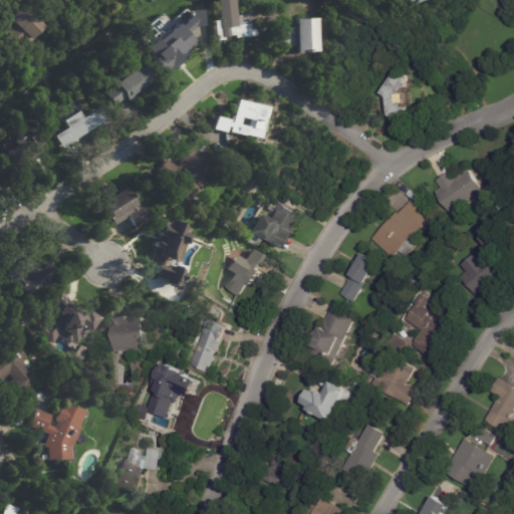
[(235,0),(237,14),(235,14),(236,19),(237,19),(237,17),(240,17),(241,23),(253,21),(256,36),(235,39),(234,36),(229,37),(230,38),(224,38),(225,41),(217,42),(214,22),(219,21),(215,0),(235,0)]
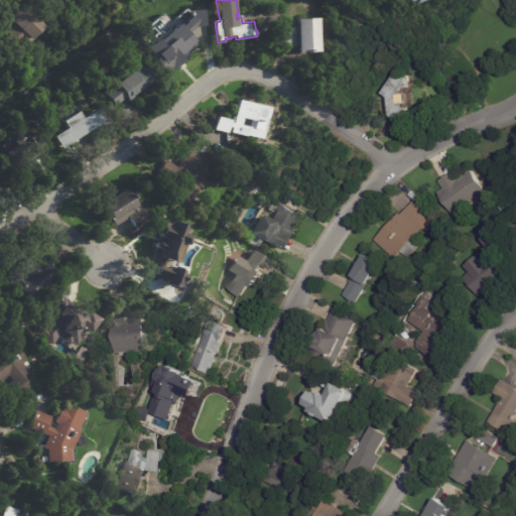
[(28,41),(27,41),(25,40),(17,48),(5,36),(13,27),(6,20),(19,7),(40,28),(28,41)]
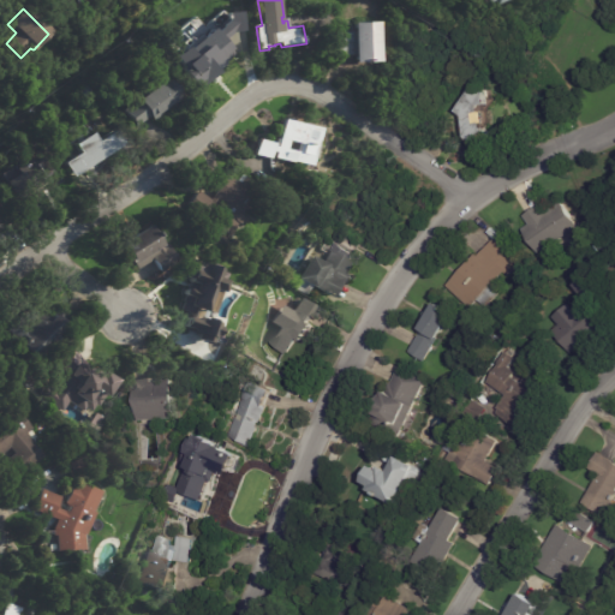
[(378,64),(354,65),(353,25),(377,24),(378,64)]
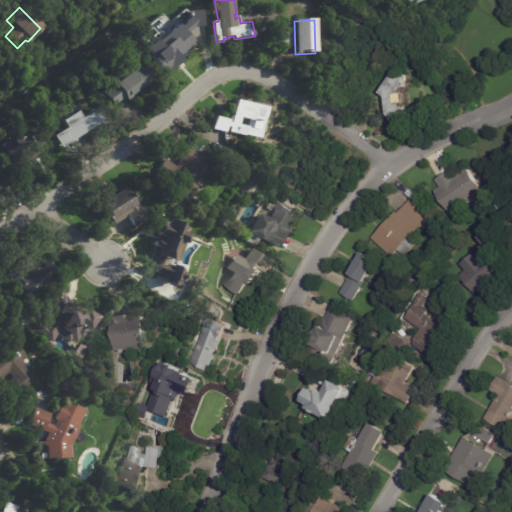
[(282,47),(281,27),(292,27),(293,47),(282,47)]
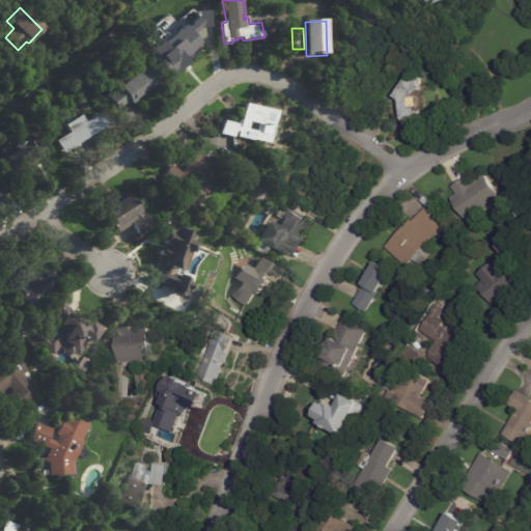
[(194,62),(174,80),(157,60),(166,51),(168,53),(173,49),(170,45),(175,40),(176,43),(185,35),(201,55),(194,62)]
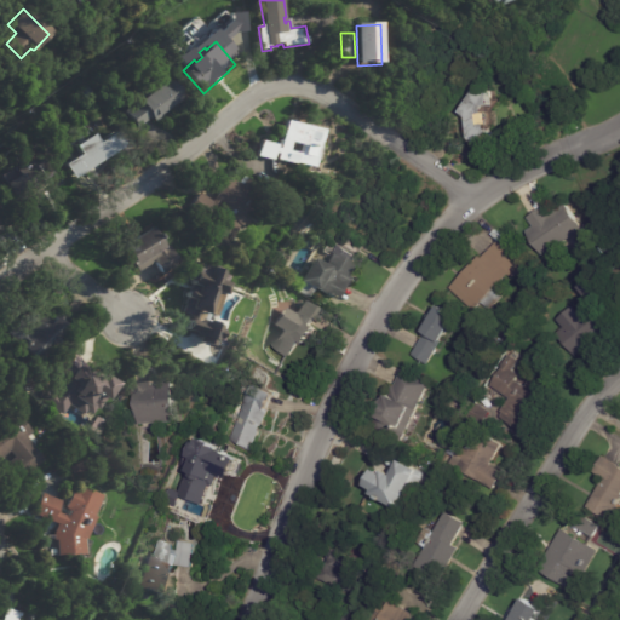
[(130,76),(141,72),(145,80),(133,86),(130,76)]
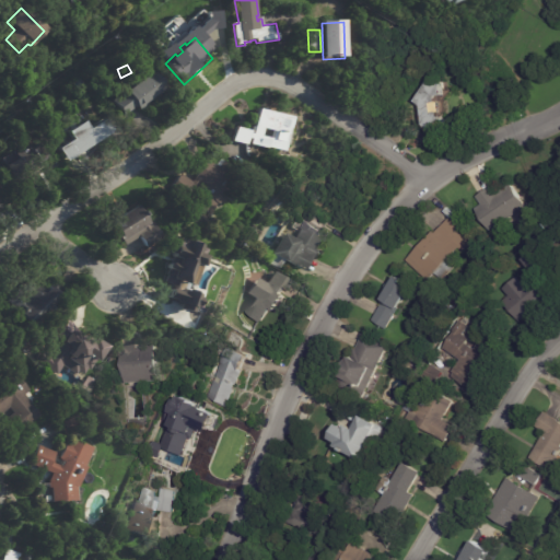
[(141,111),(139,112),(137,108),(125,117),(116,105),(127,96),(125,93),(143,79),(146,82),(148,80),(150,83),(156,78),(165,90),(152,98),(154,101),(141,111)]
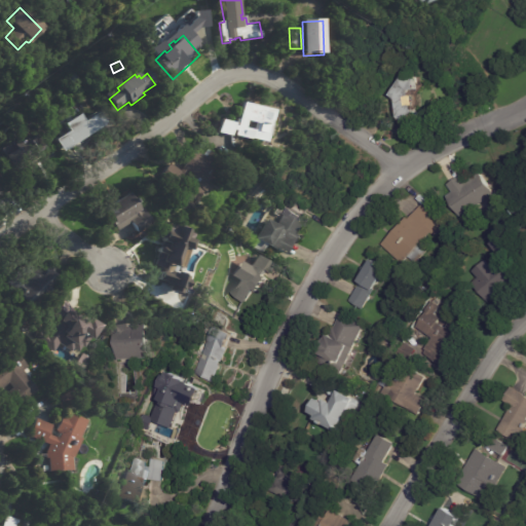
[(413,80),(416,92),(410,94),(413,113),(416,113),(417,123),(401,126),(400,121),(393,115),(390,99),(389,98),(403,78),(409,81),(413,80)]
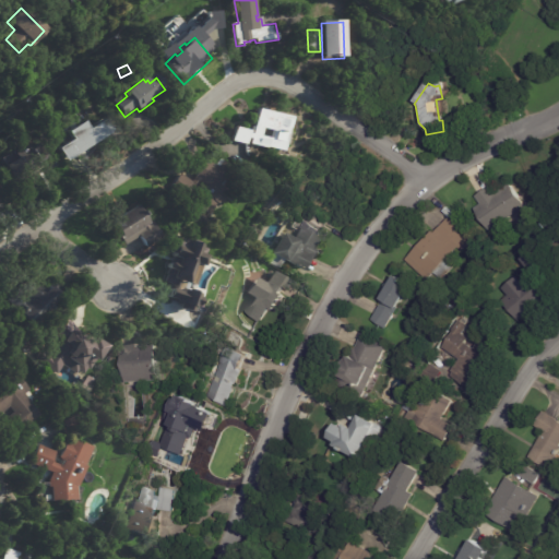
[(264,111),(290,118),(287,134),(289,135),(287,144),(285,143),(282,153),(266,149),(266,150),(250,145),(251,140),(249,139),(247,145),(233,142),(237,129),(249,132),(250,128),(254,129),(259,110),(264,111)]
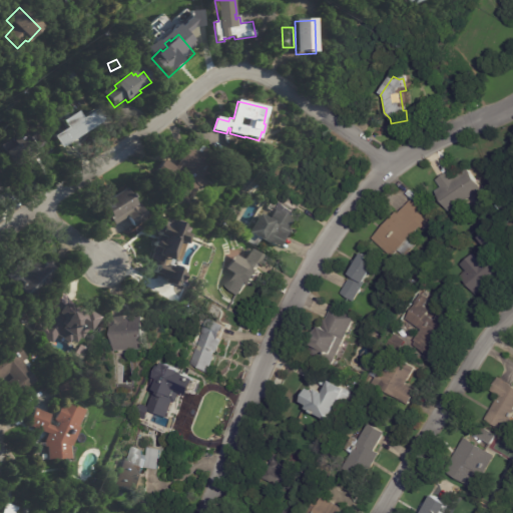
[(95,129),(75,143),(63,127),(70,122),(69,120),(74,117),(77,121),(96,107),(106,121),(95,129)]
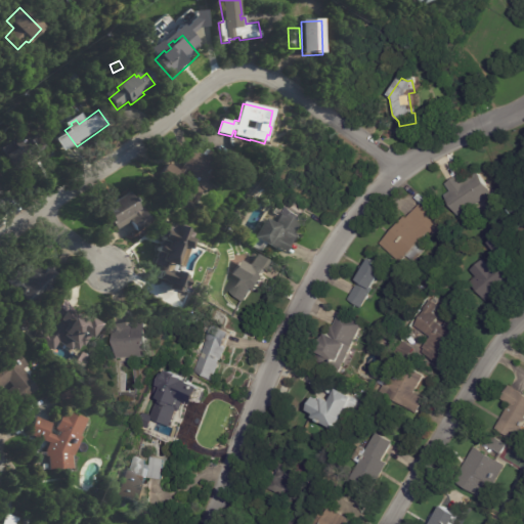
[(42,162),(33,169),(25,159),(22,161),(26,167),(19,171),(5,151),(26,137),(30,143),(38,137),(51,155),(42,162)]
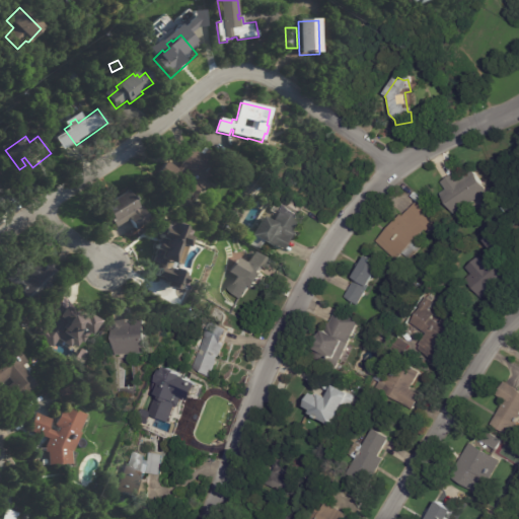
[(158,174),(167,161),(178,169),(193,149),(200,154),(205,148),(226,162),(222,168),(226,170),(214,189),(211,186),(206,194),(201,191),(196,199),(180,189),(191,172),(187,170),(174,187),(158,174)]
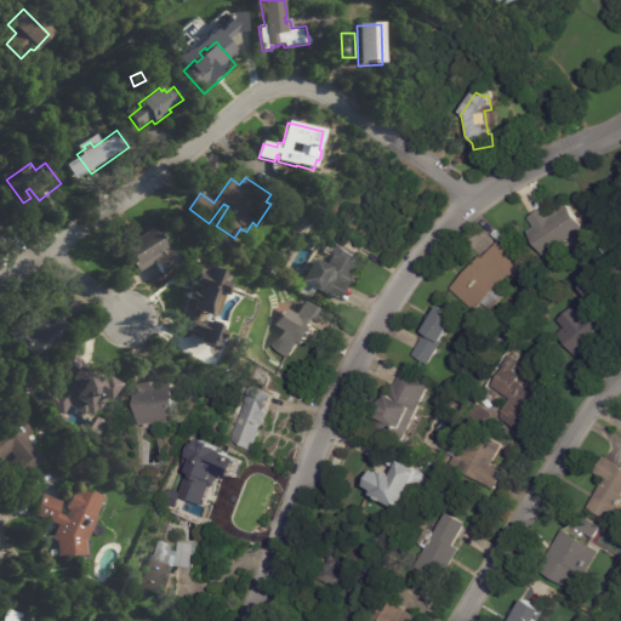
[(577,224),(582,232),(542,260),(525,235),(534,228),(528,221),(545,209),(551,217),(565,206),(577,224)]
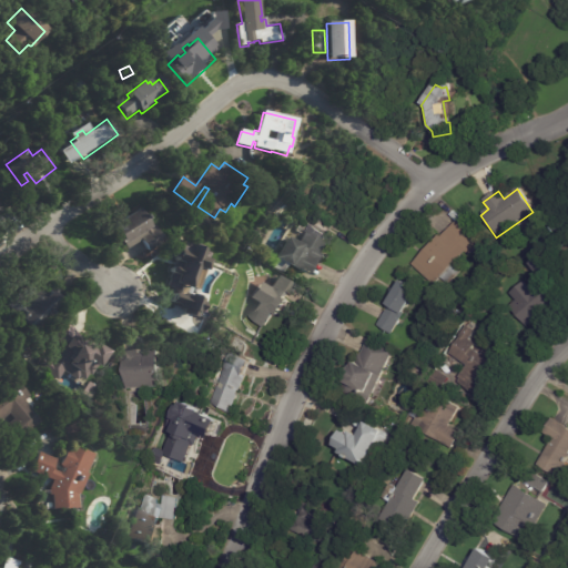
[(150,252),(149,253),(141,241),(129,250),(124,244),(123,245),(112,227),(139,210),(148,224),(151,222),(164,243),(150,252)]
